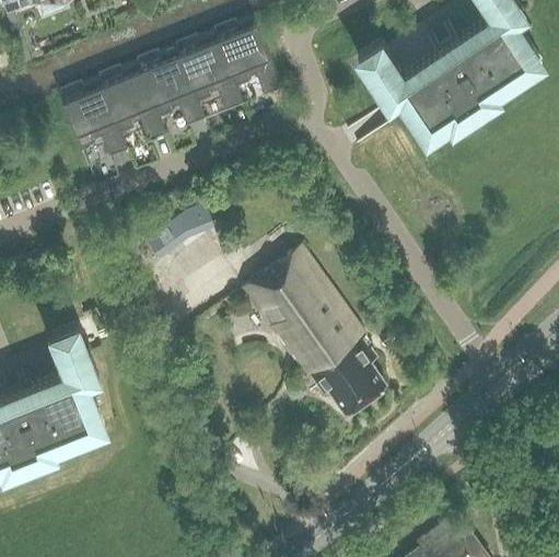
[(19,10),(14,0),(0,0),(0,2),(6,15),(19,10)]
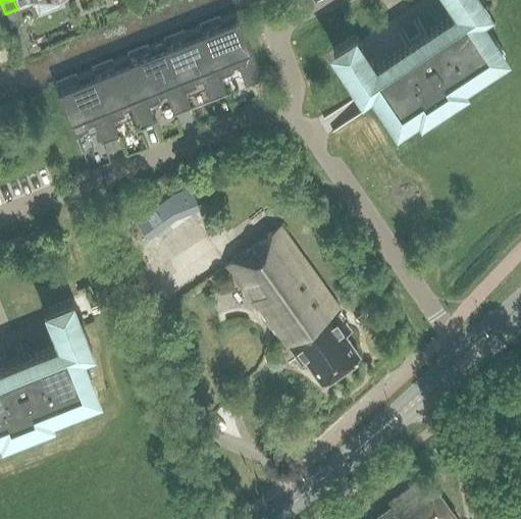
[(13,0),(17,9),(41,0),(13,0)]
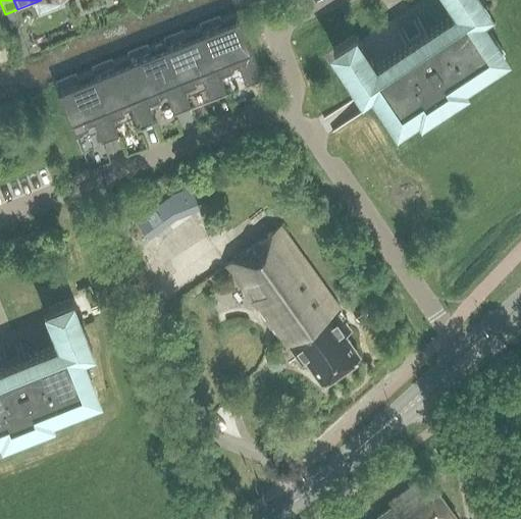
[(374,69),(359,46),(354,38),(331,53),(361,97),(317,125),(326,139),(379,103),(397,128),(417,115),(420,119),(464,91),(461,86),(504,58),(487,33),(492,30),(483,15),(488,12),(479,0),(448,0),(458,14),(426,36),(416,20),(411,23),(421,39),(411,46),(401,30),(396,34),(406,49),(374,69)]
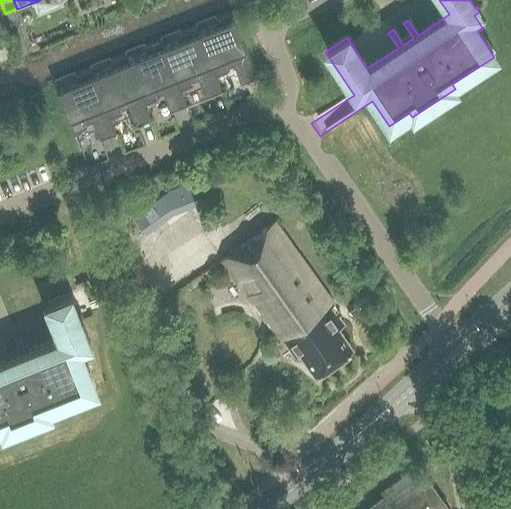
[(195,31),(214,79),(226,74),(225,71),(232,68),(239,86),(256,80),(231,17),(195,31)]
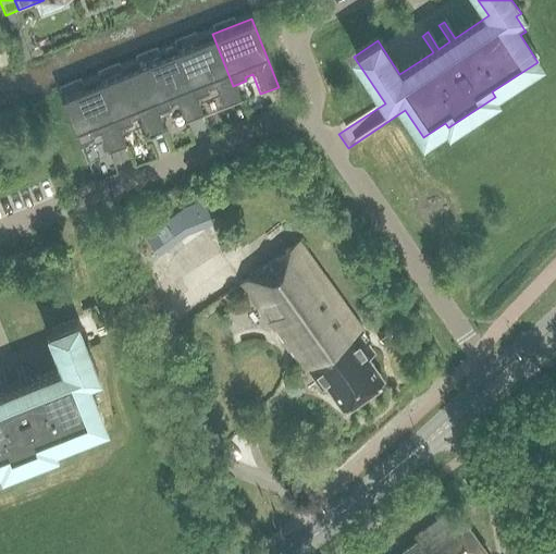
[(174,49),(195,101),(208,96),(207,93),(214,89),(222,109),(241,102),(233,86),(212,34),(174,49)]
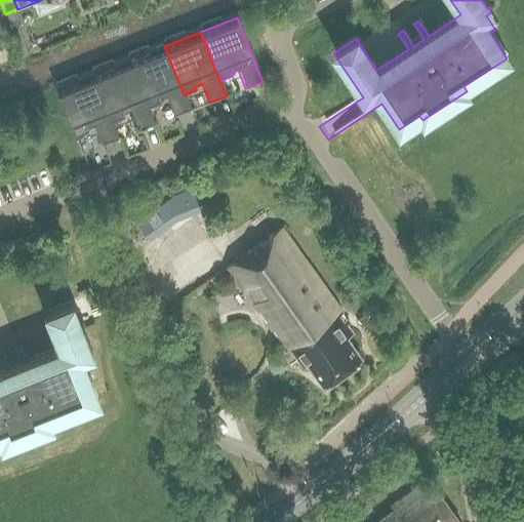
[(128,61),(148,110),(159,105),(158,102),(165,98),(173,118),(190,111),(184,95),(164,46),(128,61)]
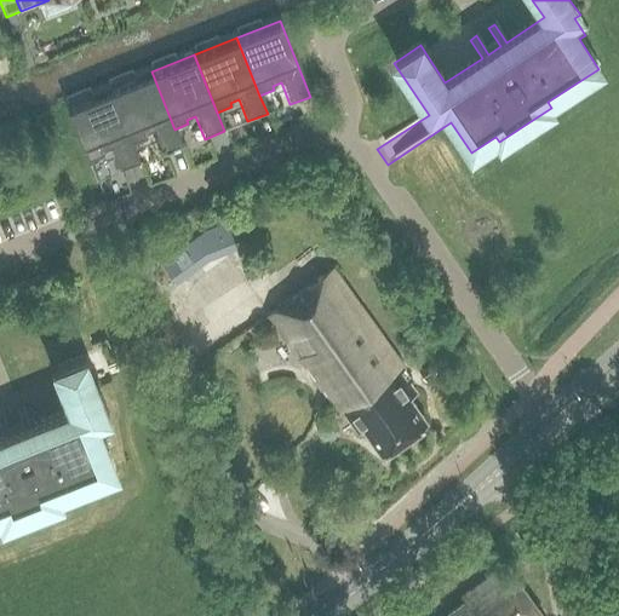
[(109,88),(132,147),(145,140),(144,137),(153,133),(161,156),(182,148),(175,130),(152,72),(109,88)]
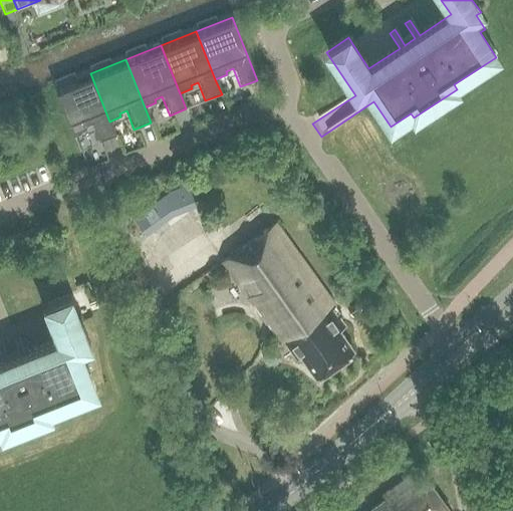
[(115,137),(109,121),(90,73),(53,88),(78,152),(79,151),(73,136),(85,131),(84,128),(91,125),(98,144),(115,137)]
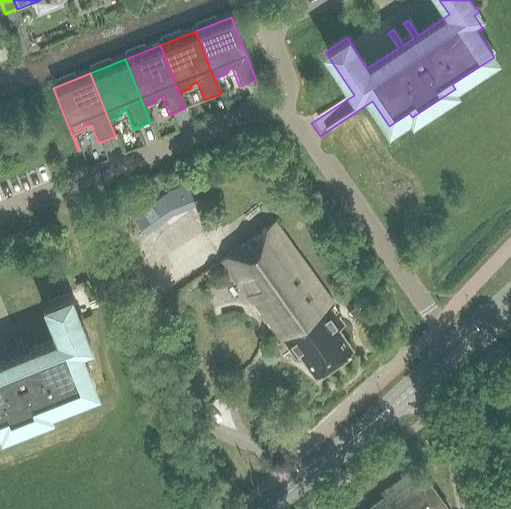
[(157,179),(149,182),(154,194),(162,191),(157,179)]
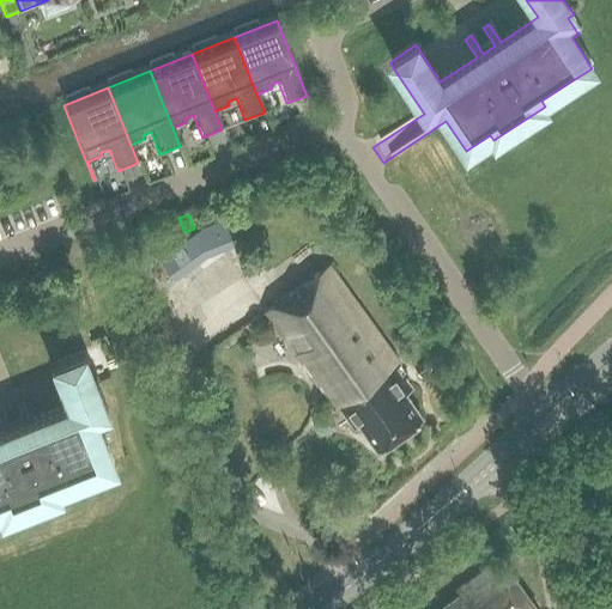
[(222,224),(201,232),(211,257),(232,248),(222,224)]
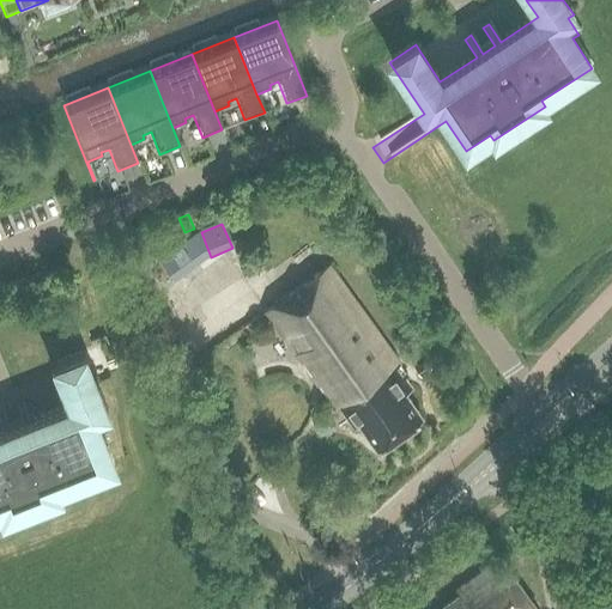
[(180,247),(158,263),(173,284),(195,268),(180,247)]
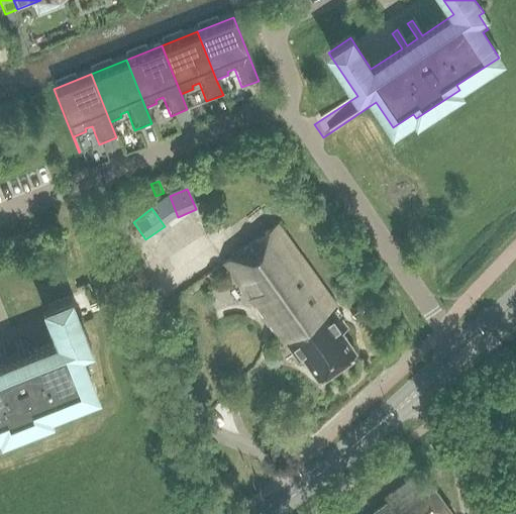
[(318,381),(355,354),(340,333),(345,330),(339,322),(342,319),(278,228),(225,266),(282,345),(285,343),(299,363),(303,360),(318,381)]
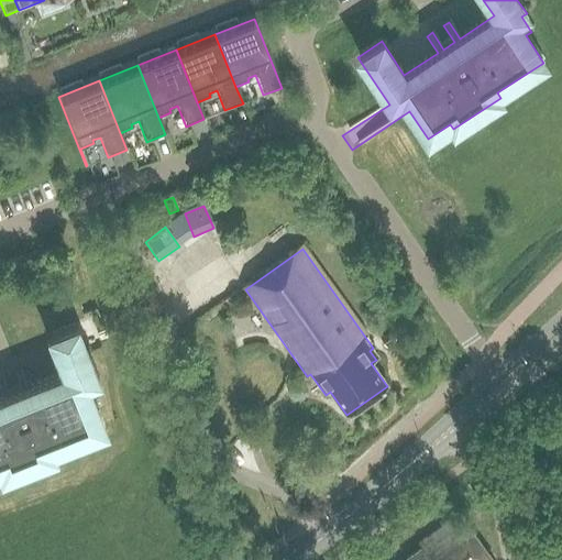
[(103,430),(91,401),(85,384),(90,382),(97,399),(98,398),(91,382),(98,380),(76,326),(50,337),(65,375),(28,390),(20,371),(13,374),(19,386),(7,391),(1,379),(0,379),(0,393),(2,399),(0,401),(0,472),(2,478),(54,457),(52,451),(103,430)]
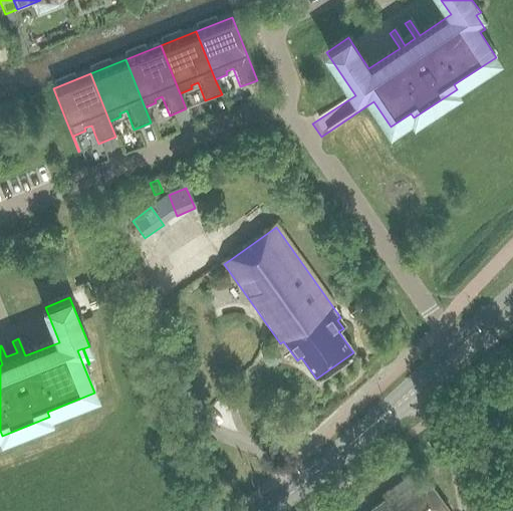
[(346,312),(352,319),(360,313),(354,306),(346,312)]
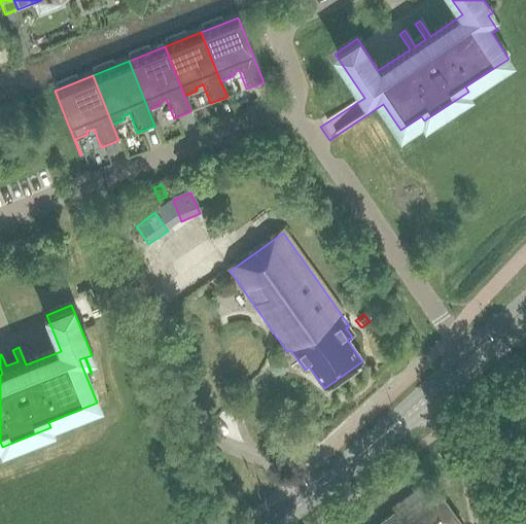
[(458,523),(429,483),(390,511),(394,515),(382,523),(458,523)]
